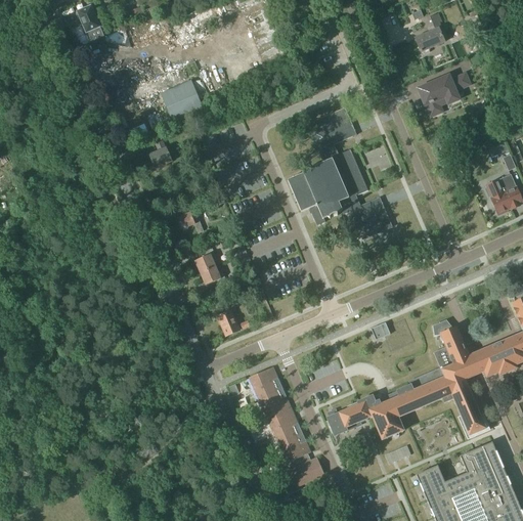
[(145,9),(148,15),(167,9),(164,2),(145,9)]
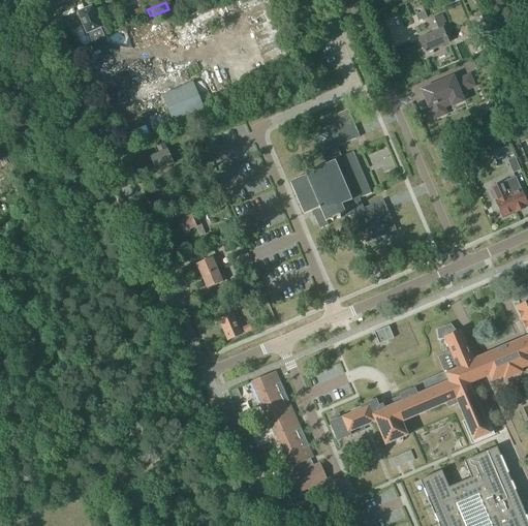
[(102,26),(93,3),(79,9),(88,32),(102,26)]
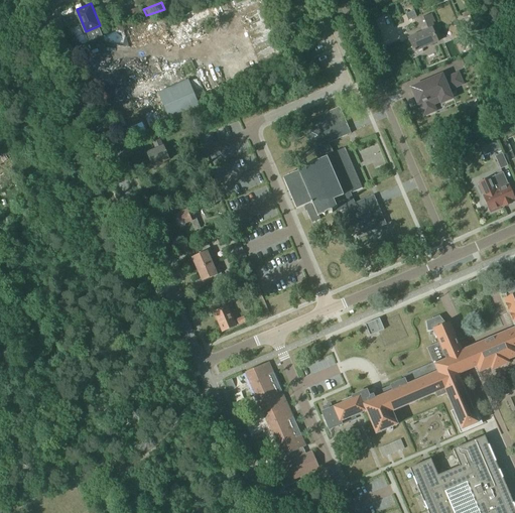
[(128,9),(132,20),(144,16),(140,5),(128,9)]
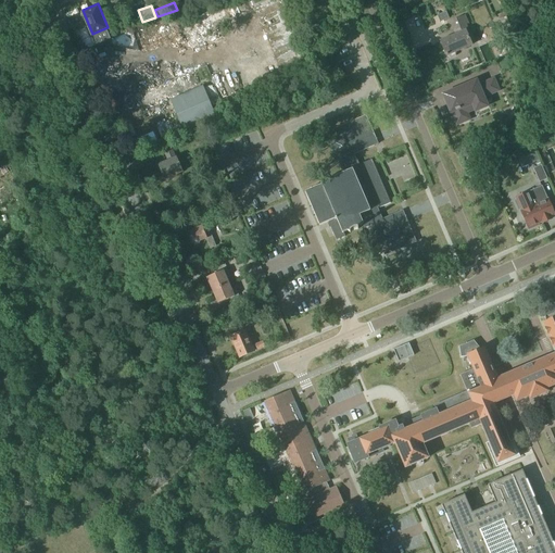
[(448,53),(471,44),(466,32),(468,32),(465,22),(467,21),(465,14),(450,20),(455,33),(441,38),(448,53)]
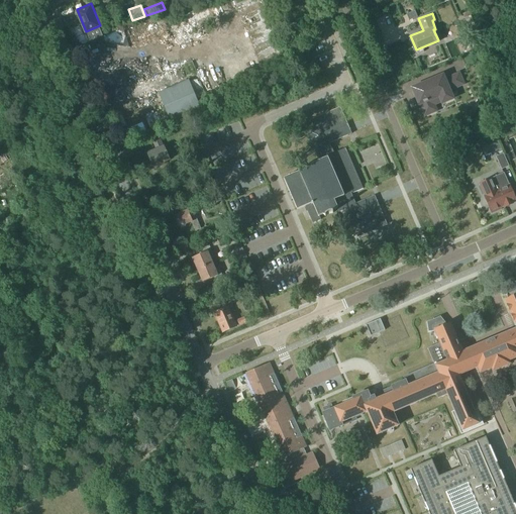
[(104,95),(149,76),(142,58),(118,67),(115,60),(107,64),(102,50),(87,56),(104,95)]
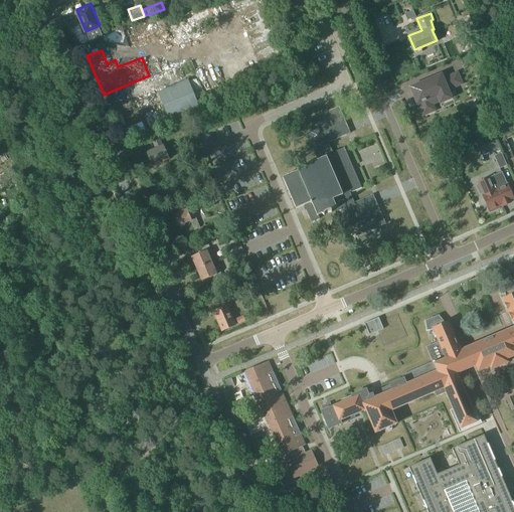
[(176,66),(155,74),(161,87),(181,78),(176,66)]
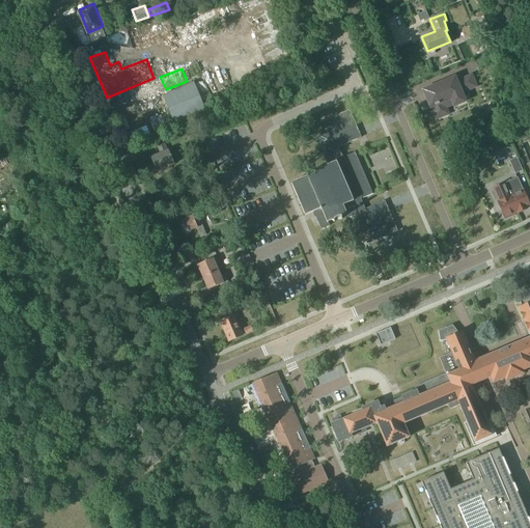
[(431,104),(433,104),(438,115),(440,114),(441,115),(447,113),(446,112),(448,111),(446,106),(457,102),(458,103),(464,101),(463,100),(465,99),(462,91),(478,84),(473,72),(456,79),(455,76),(425,89),(426,91),(424,91),(429,103),(431,102),(431,104)]
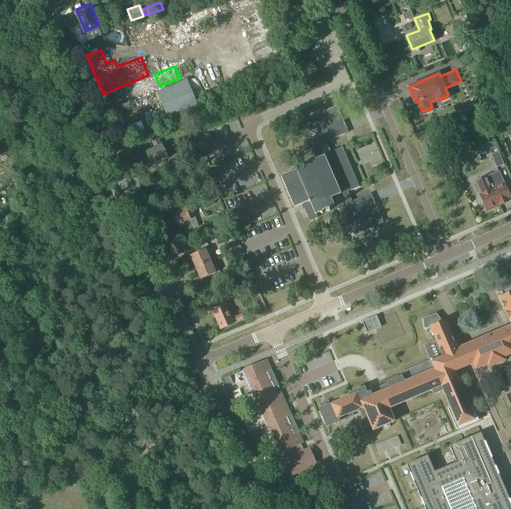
[(153,74),(132,83),(135,90),(156,81),(153,74)]
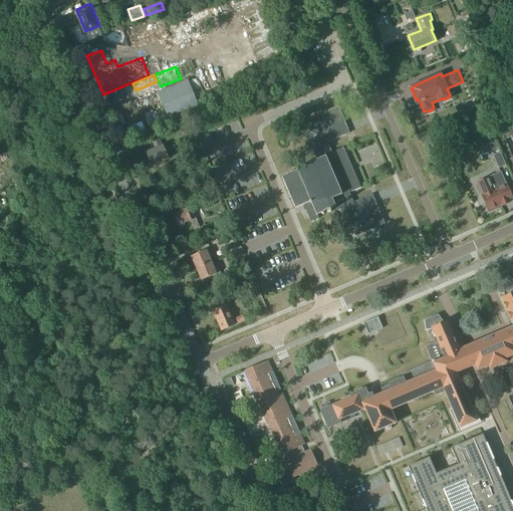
[(171,118),(201,106),(189,77),(159,90),(171,118)]
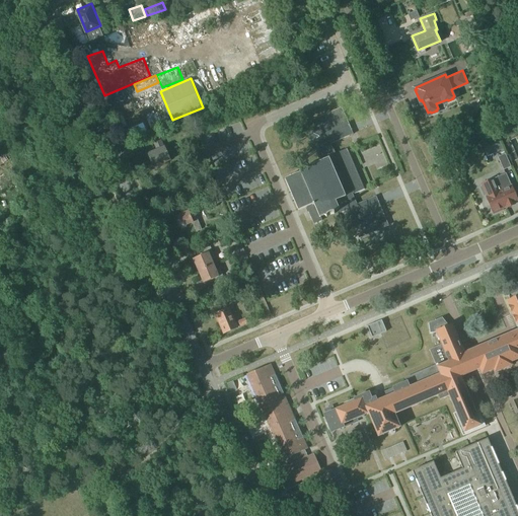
[(298,209),(306,205),(313,223),(322,220),(320,215),(324,213),(326,216),(335,213),(334,209),(339,207),(340,211),(347,208),(358,235),(387,223),(375,195),(356,203),(352,193),(364,188),(347,147),(336,152),(330,142),(354,133),(342,105),(303,122),(311,139),(308,140),(312,150),(314,149),(319,159),(299,168),(299,169),(284,176),(298,209)]
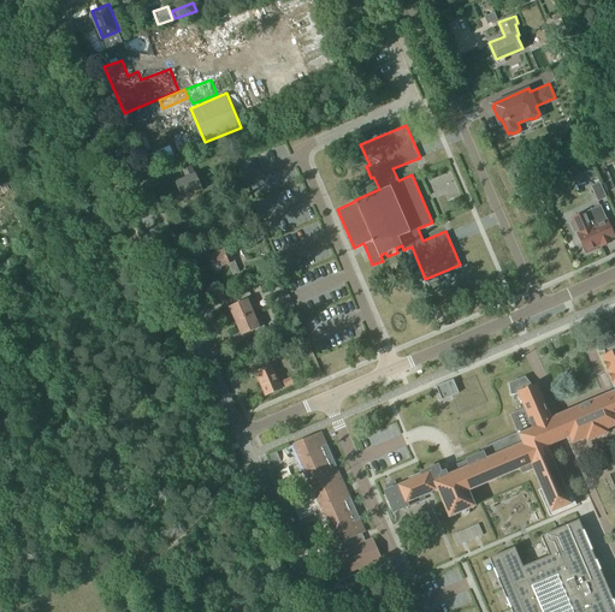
[(194,173),(189,164),(182,167),(187,177),(176,182),(183,197),(201,189),(194,173)]
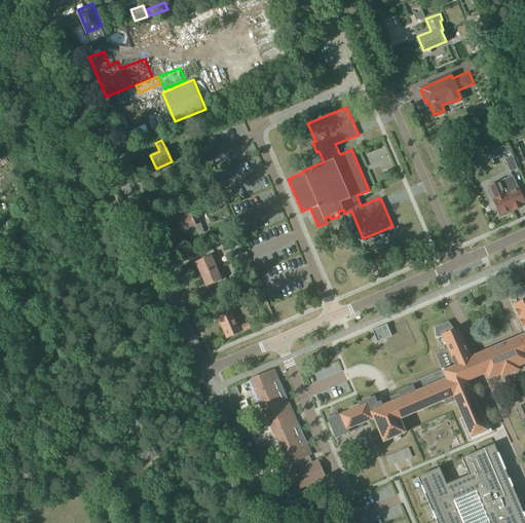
[(496,145),(500,153),(511,149),(508,141),(496,145)]
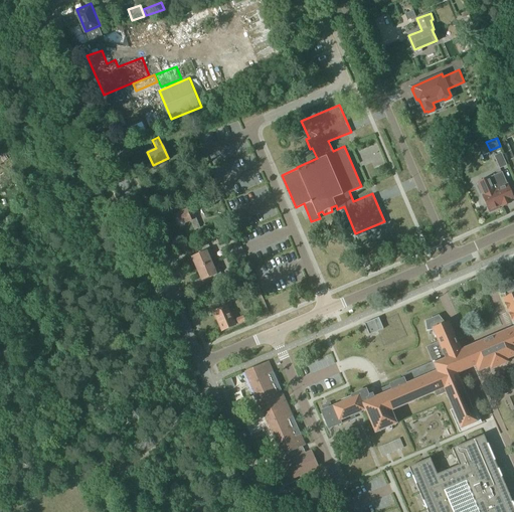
[(501,166),(508,163),(502,150),(495,154),(501,166)]
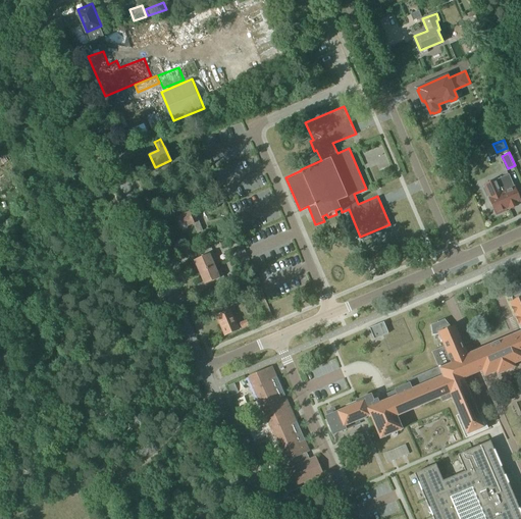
[(490,196),(498,213),(506,209),(505,208),(510,206),(518,203),(518,202),(520,201),(520,199),(509,172),(485,184),(486,186),(484,187),(487,194),(490,194),(490,196)]
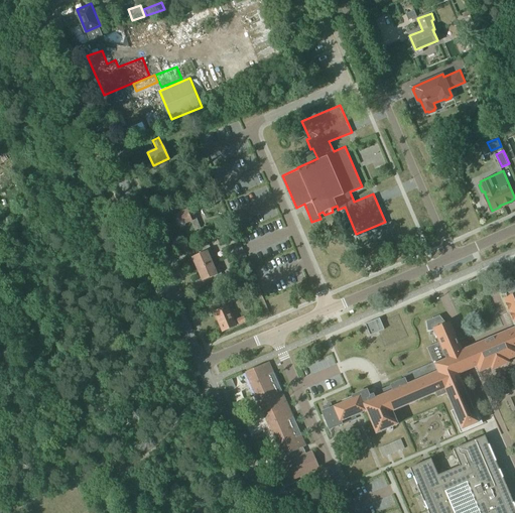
[(180,190),(182,197),(191,194),(188,186),(180,190)]
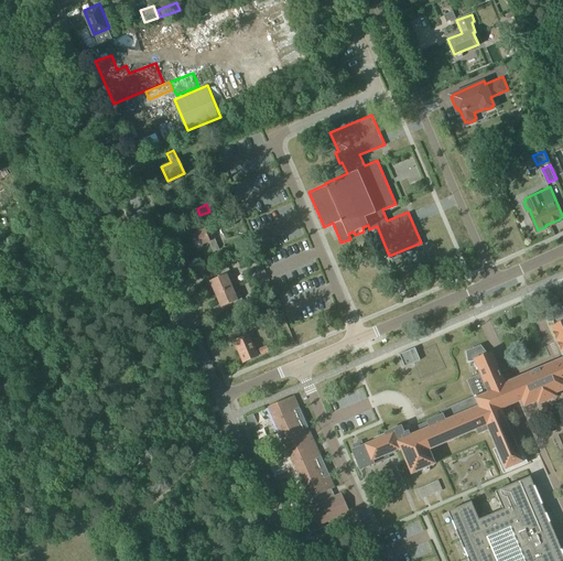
[(208,234),(205,227),(191,234),(195,247),(209,240),(214,250),(219,248),(213,232),(208,234)]
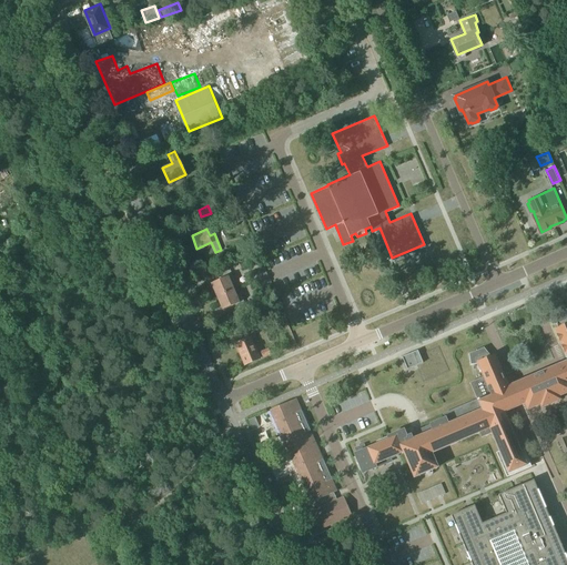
[(216,295),(234,288),(232,282),(235,280),(233,272),(211,282),(216,295)]
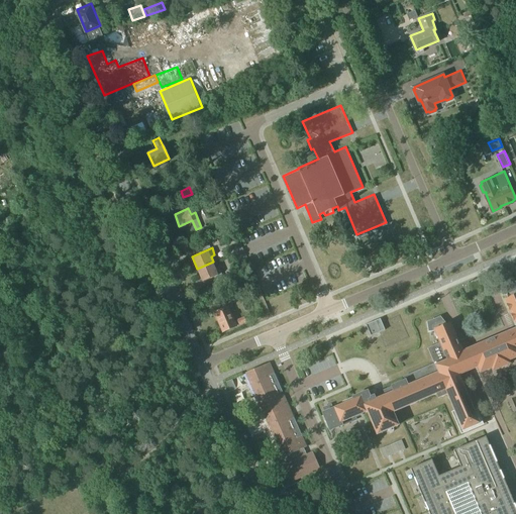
[(213,262),(197,269),(202,281),(222,272),(219,266),(216,267),(213,262)]
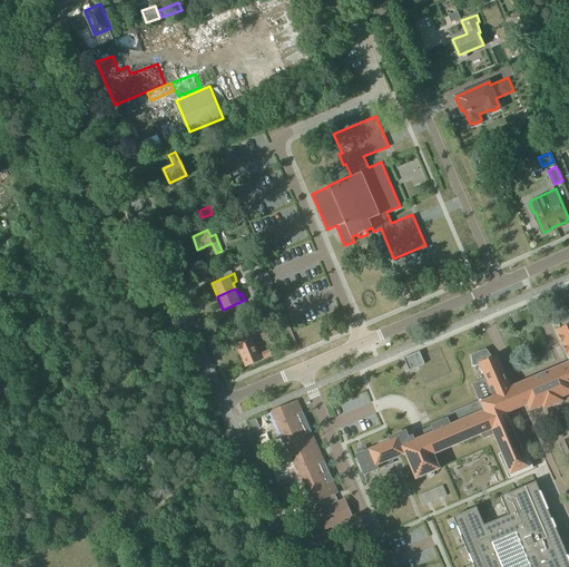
[(568,308),(567,306),(552,312),(553,323),(560,322),(560,324),(559,325),(555,329),(568,360),(565,361),(514,383),(510,384),(497,354),(493,355),(487,346),(472,353),(473,363),(478,362),(480,362),(481,363),(480,365),(481,369),(483,370),(487,378),(480,380),(479,379),(472,381),(480,399),(445,413),(448,417),(433,423),(435,430),(423,434),(414,438),(413,434),(412,434),(409,436),(406,429),(389,437),(390,438),(390,439),(369,448),(366,449),(364,446),(359,448),(357,448),(359,452),(355,453),(363,473),(364,472),(378,467),(376,465),(375,462),(385,458),(395,453),(403,451),(415,477),(419,476),(440,466),(433,452),(469,437),(481,432),(483,438),(488,436),(493,433),(510,472),(529,463),(523,451),(506,412),(525,404),(526,403),(528,410),(541,404),(542,408),(562,399),(561,397),(568,393),(568,308)]
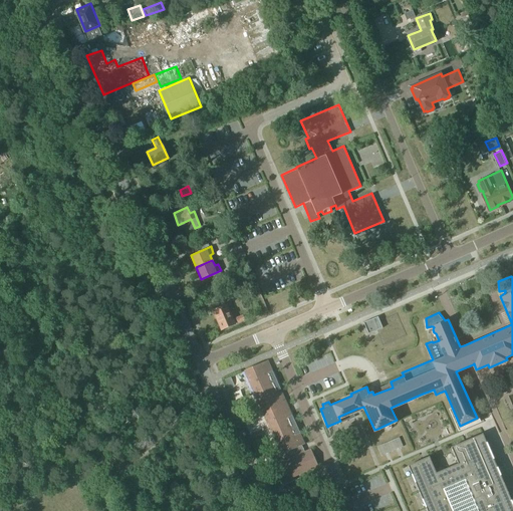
[(252,278),(243,282),(241,283),(244,289),(255,285),(252,278)]
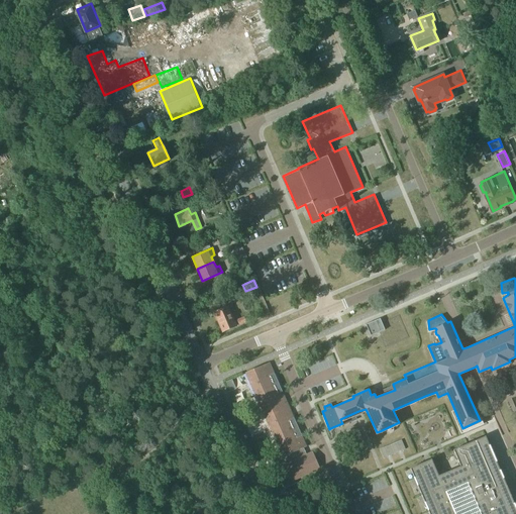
[(227,306),(217,310),(225,329),(246,319),(244,315),(233,320),(227,306)]
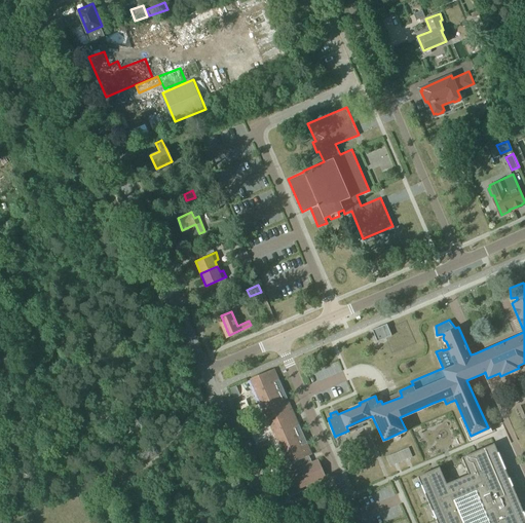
[(373,328),(378,339),(392,333),(387,322),(373,328)]
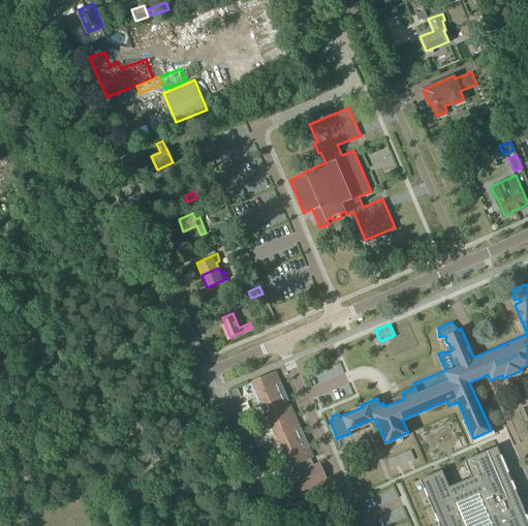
[(312,464),(309,457),(314,455),(276,370),(252,380),(289,466),(292,465),(296,471),(286,475),(293,493),(329,478),(320,461),(312,464)]
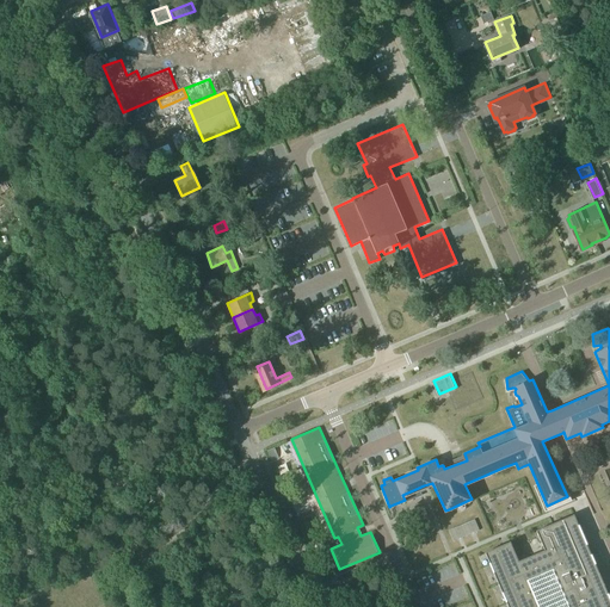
[(275,446),(269,450),(273,460),(279,457),(275,446)]
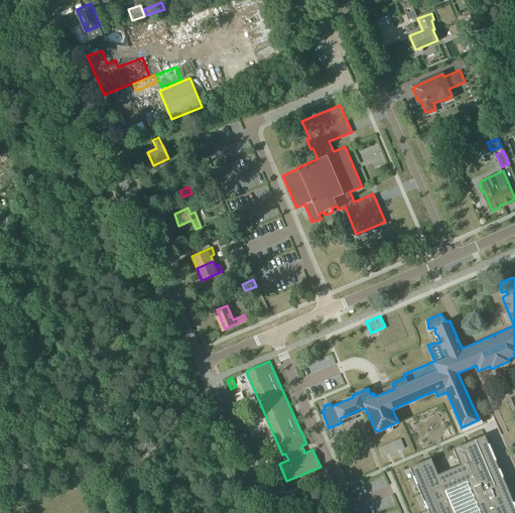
[(431,457),(410,466),(430,512),(514,512),(514,502),(485,433),(454,446),(461,464),(438,473),(431,457)]
